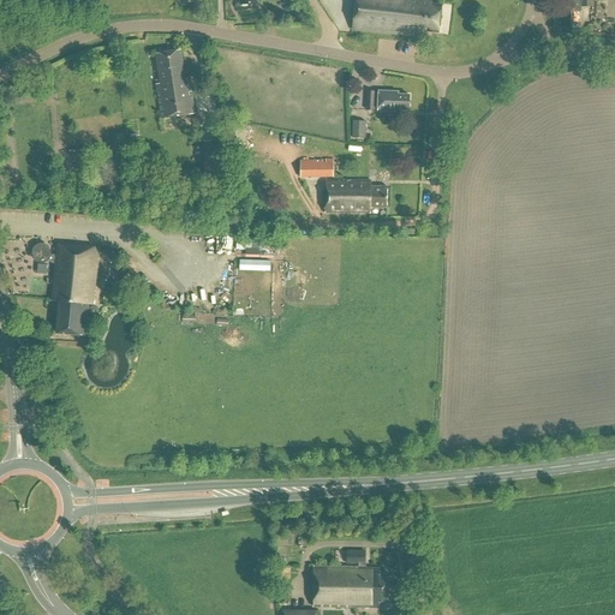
[(358,0),(354,29),(428,37),(428,33),(440,34),(443,7),(431,5),(431,3),(419,1),(418,0),(358,0)]
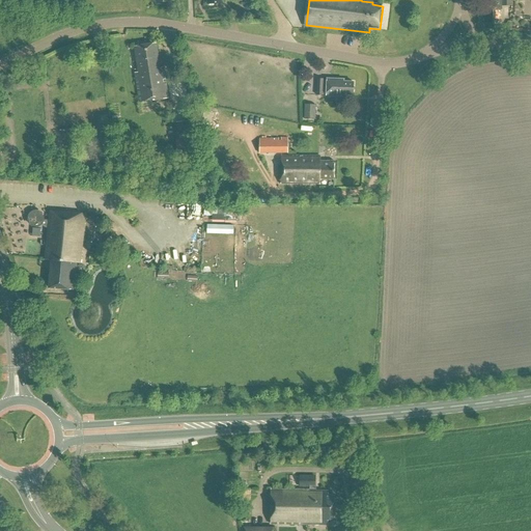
[(160,68),(156,43),(134,47),(138,73),(135,74),(140,104),(168,99),(163,68),(160,68)]
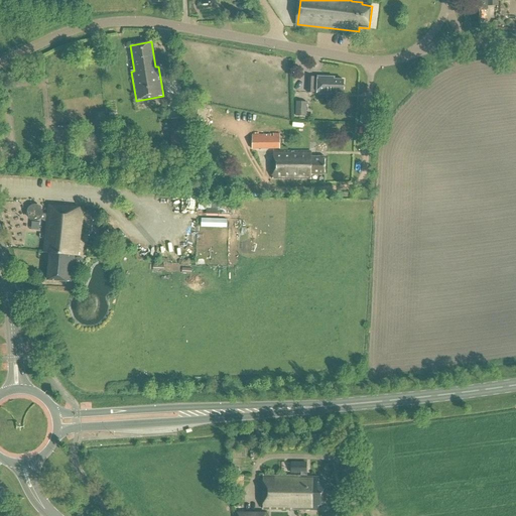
[(343,92),(343,80),(334,80),(334,78),(317,77),(317,78),(314,78),(314,77),(308,77),(307,92),(313,93),(313,92),(316,92),(316,93),(334,94),(334,91),(343,92)]
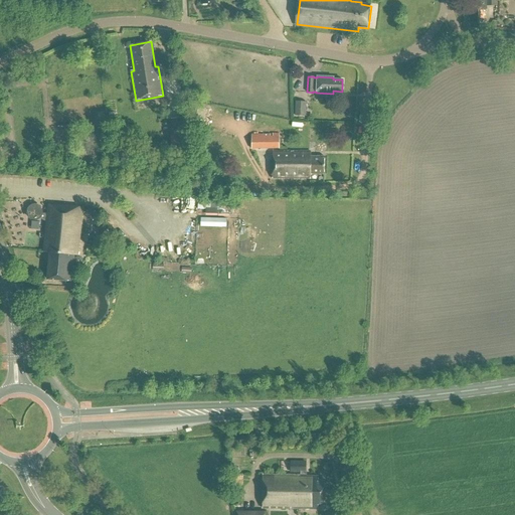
[(296,102),(295,116),(306,116),(307,102),(296,102)]
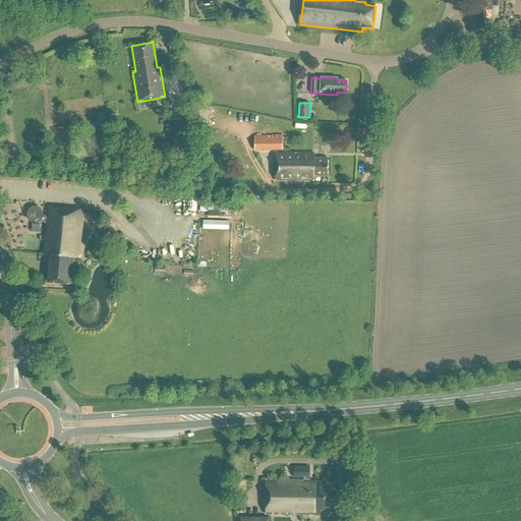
[(171,120),(172,137),(186,136),(185,119),(171,120)]
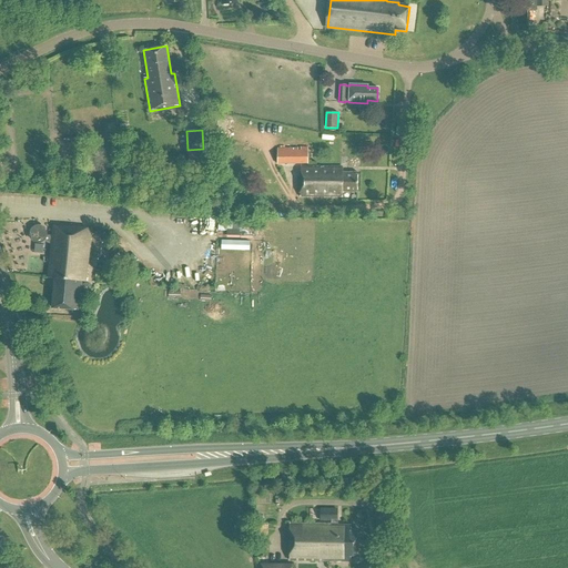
[(301,151),(298,151),(298,146),(279,146),(279,163),(307,163),(308,148),(301,148),(301,151)]
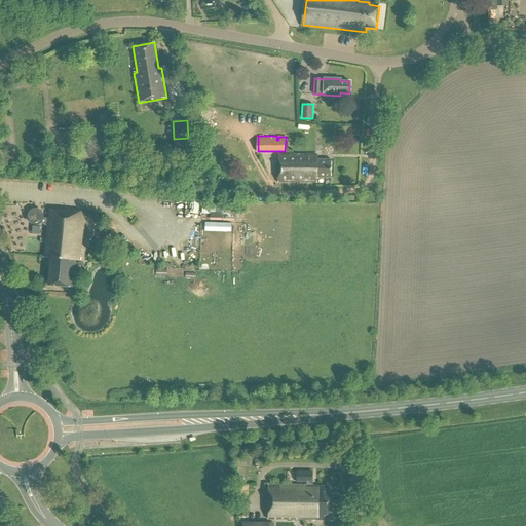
[(317,154),(278,153),(277,182),(316,183),(316,177),(331,178),(332,159),(317,158),(317,154)]
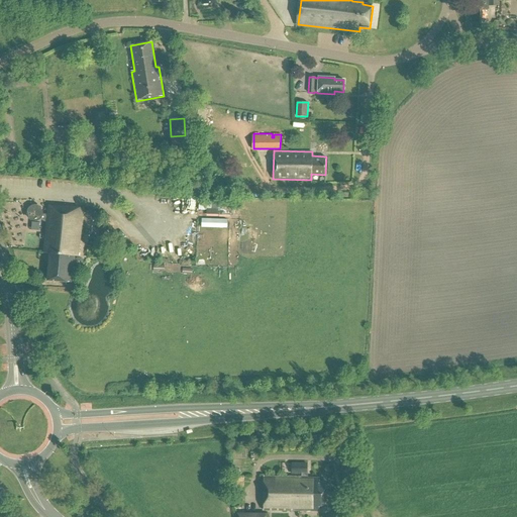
[(190,214),(199,215),(199,194),(190,194),(190,214)]
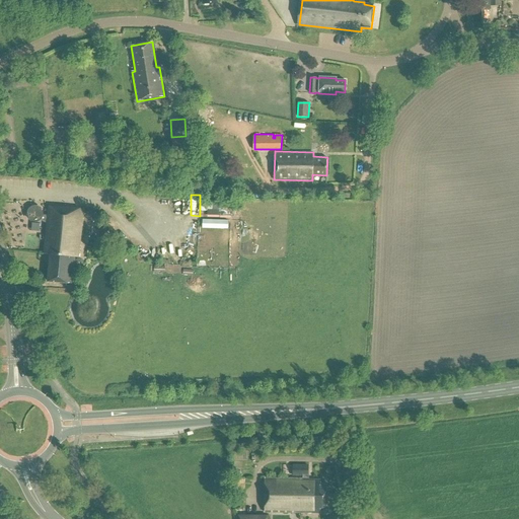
[(30,211),(28,216),(29,221),(30,224),(32,225),(39,226),(41,224),(43,222),(43,219),(47,220),(44,254),(52,255),(49,281),(72,284),(74,256),(78,257),(82,210),(49,207),(48,216),(44,215),(43,212),(42,210),(40,208),(34,208),(31,209),(30,211)]
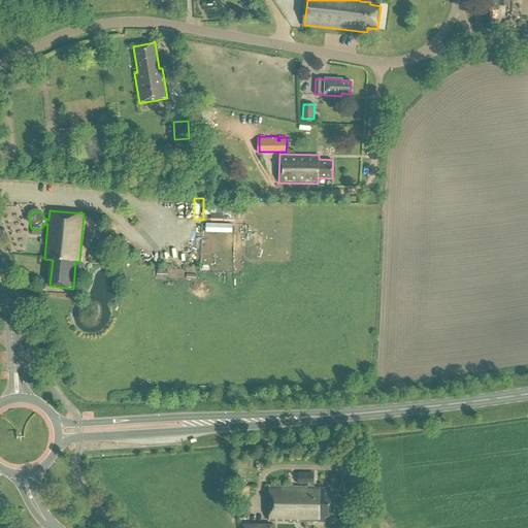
[(206,224),(205,232),(232,233),(232,224),(206,224)]
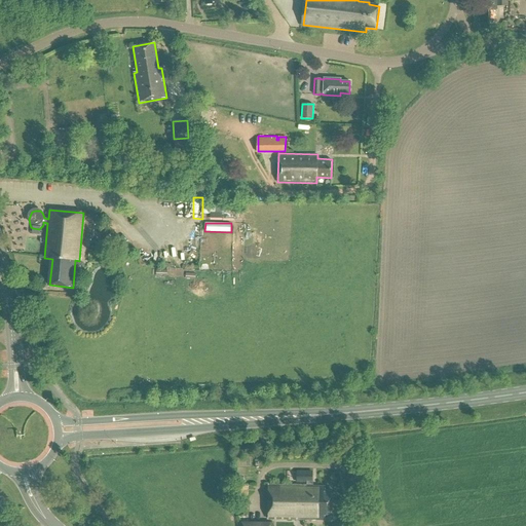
[(312,471),(298,471),(297,484),(268,483),(267,518),(325,520),(325,515),(332,516),(332,490),(325,490),(325,486),(313,486),(313,482),(312,482),(312,471)]
